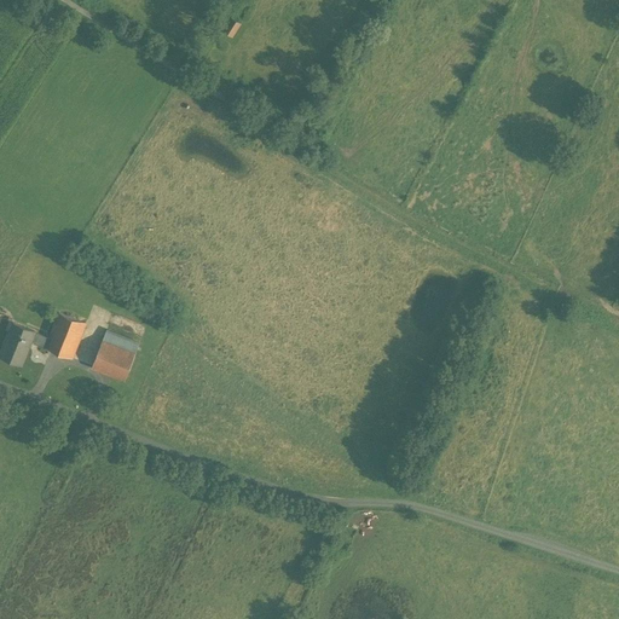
[(231,17),(223,30),(232,38),(241,23),(231,17)]
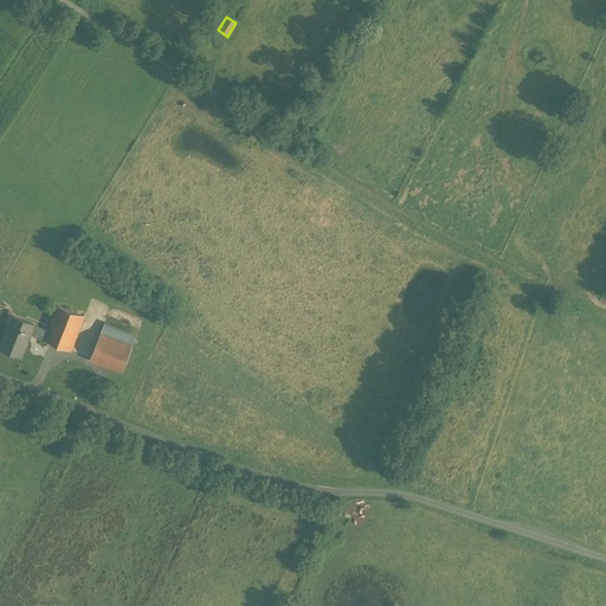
[(84,316),(58,305),(47,330),(44,339),(44,340),(70,350),(84,316)]
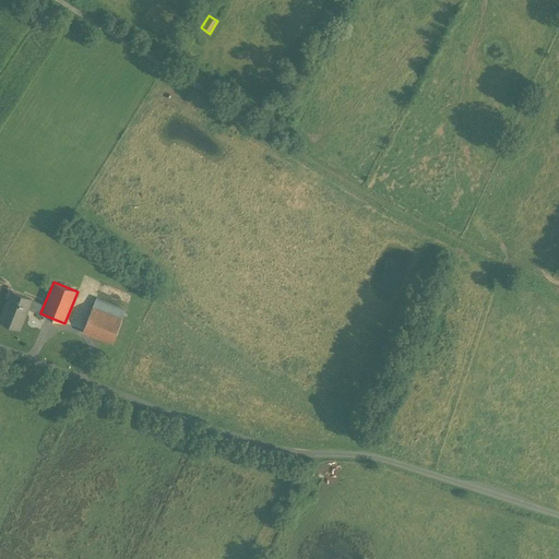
[(27,308),(40,312),(44,305),(31,299),(32,298),(12,290),(0,321),(19,329),(27,308)]
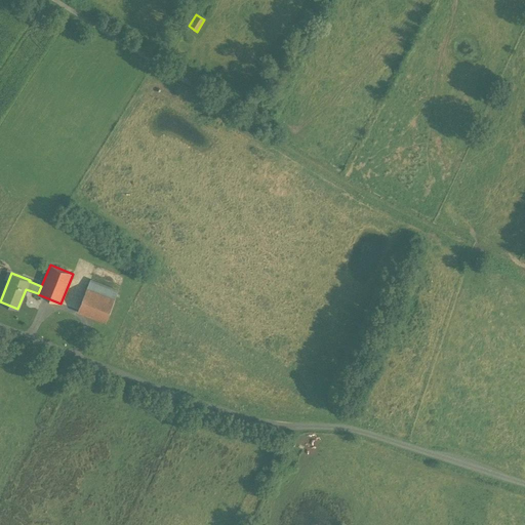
[(91,278),(79,311),(108,322),(120,289),(91,278)]
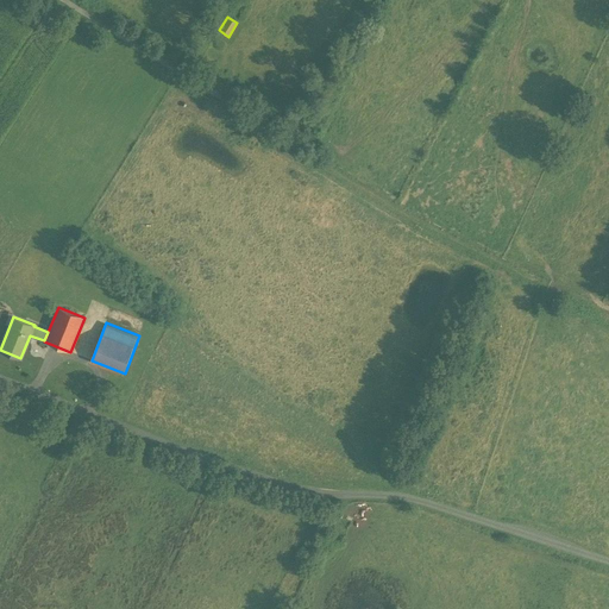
[(133,364),(145,369),(151,353),(140,349),(133,364)]
